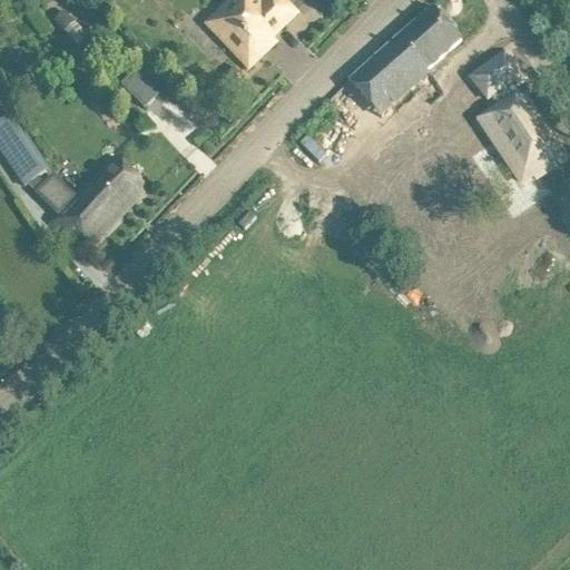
[(296,16),(281,0),(267,0),(262,6),(256,0),(234,0),(207,26),(248,70),(275,46),(269,40),(296,16)]
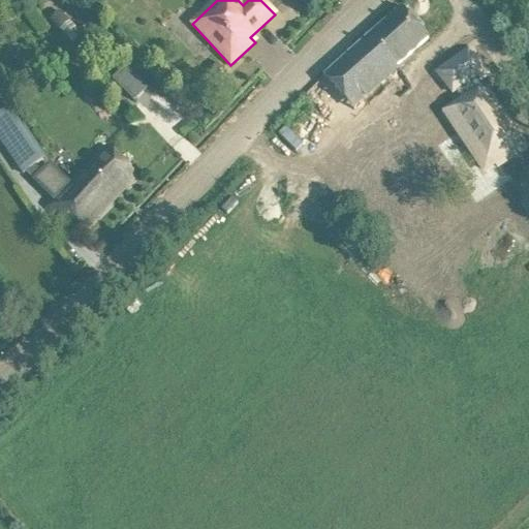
[(429,38),(402,8),(323,78),(352,111),(391,78),(396,84),(404,76),(396,67),(429,38)]
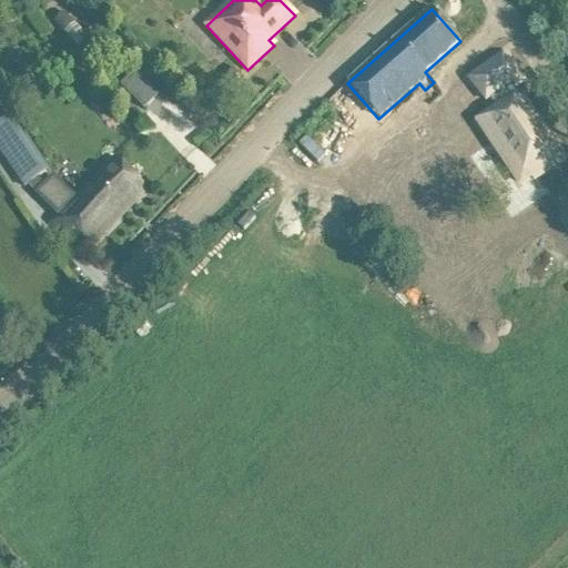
[(75,24),(67,13),(54,23),(77,48),(87,38),(75,24)]
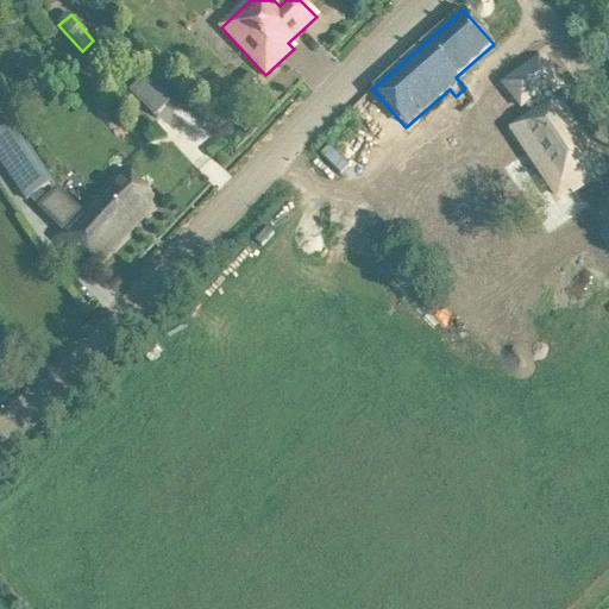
[(527,121),(558,102),(552,93),(562,86),(544,57),(502,83),(525,118),(527,121)]
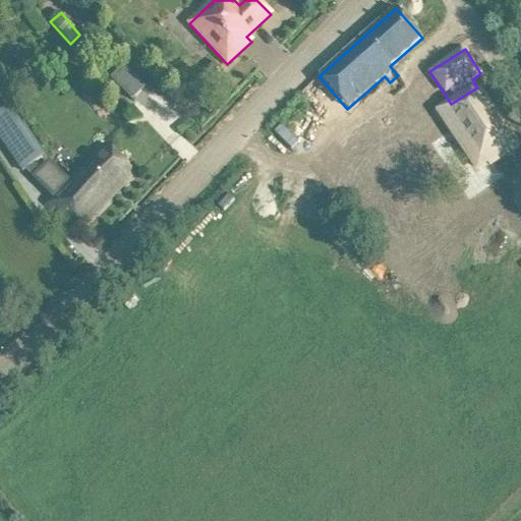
[(123,65),(109,78),(131,101),(146,88),(123,65)]
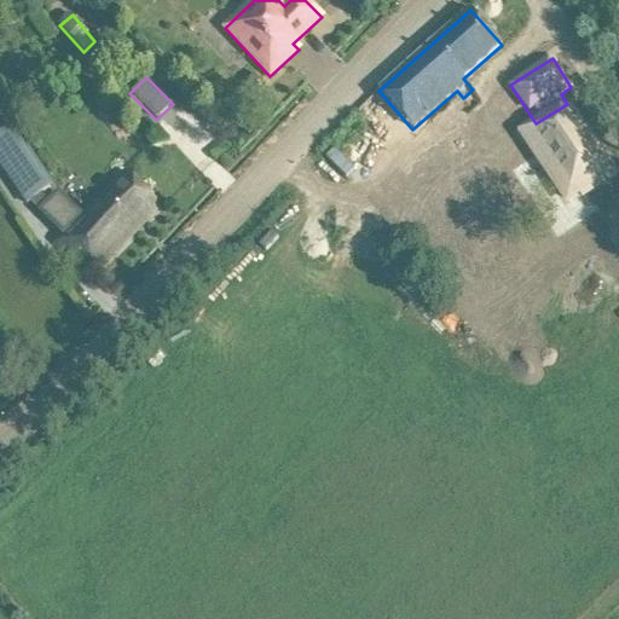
[(617,174),(567,104),(536,123),(521,133),(563,201),(577,192),(580,198),(596,187),(617,174)]
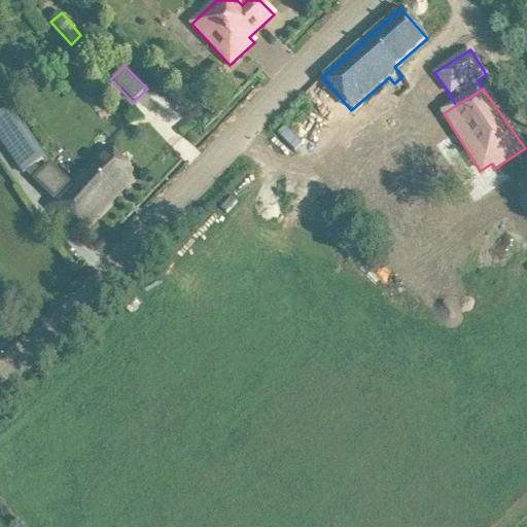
[(0,139),(24,174),(27,172),(37,166),(42,162),(7,109),(6,110),(0,101),(0,139)]
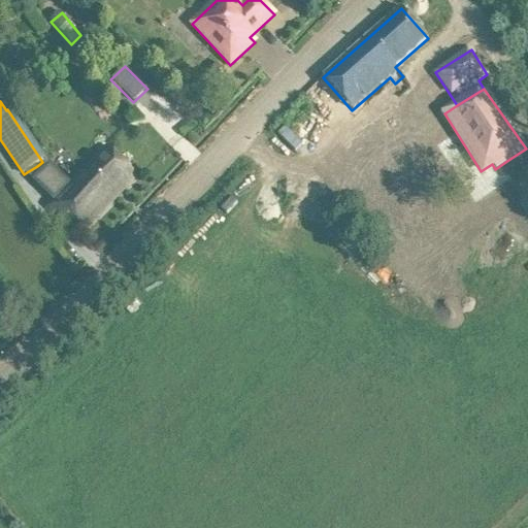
[(136,177),(122,163),(107,150),(71,186),(55,170),(48,177),(37,166),(27,172),(37,182),(39,178),(43,183),(41,186),(57,200),(51,207),(65,222),(79,236),(136,177)]
